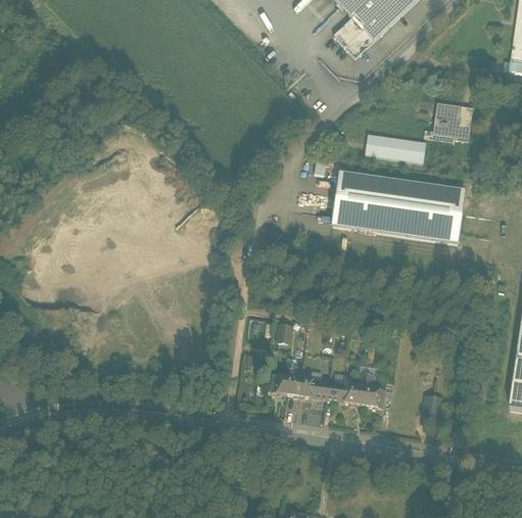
[(334,0),(350,16),(368,0),(334,0)]
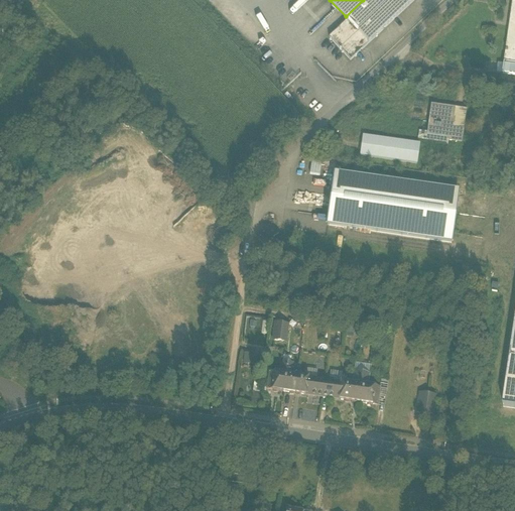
[(363,0),(346,16),(367,39),(408,0),(363,0)]
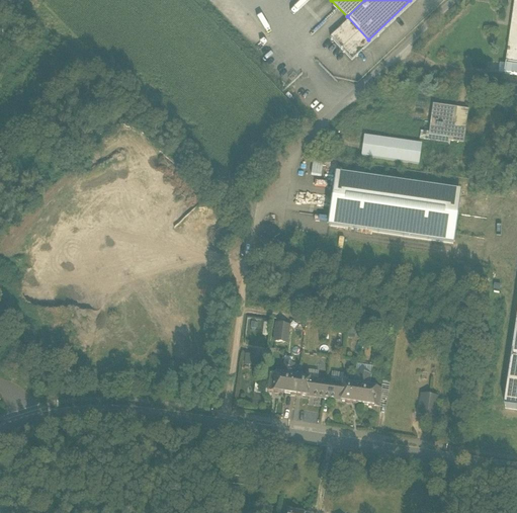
[(514,0),(505,70),(516,72),(516,0),(514,0)]
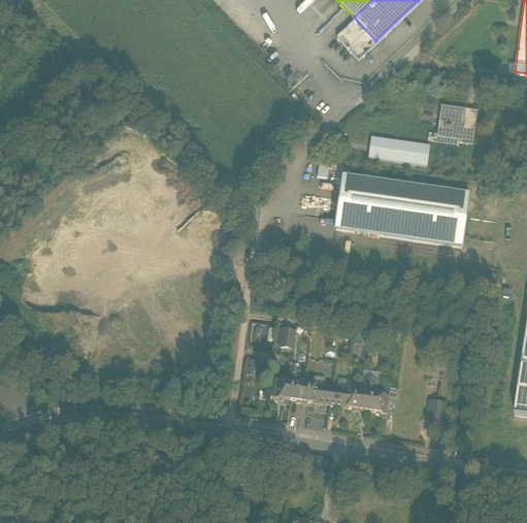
[(357,58),(375,40),(354,17),(335,34),(357,58)]
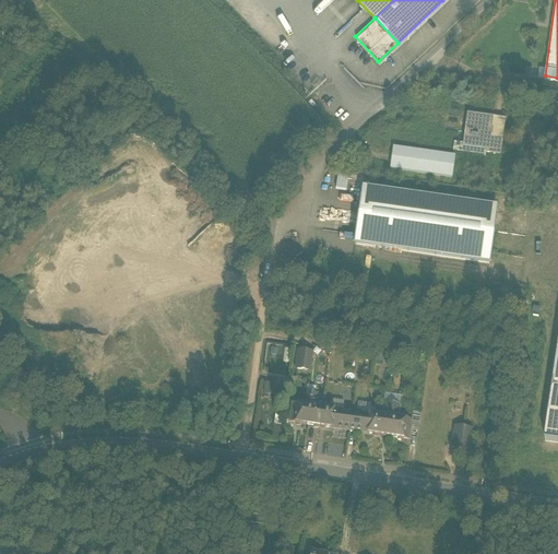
[(485,145),(486,145),(487,134),(490,113),(470,110),(467,126),(464,126),(462,142),(485,145)]
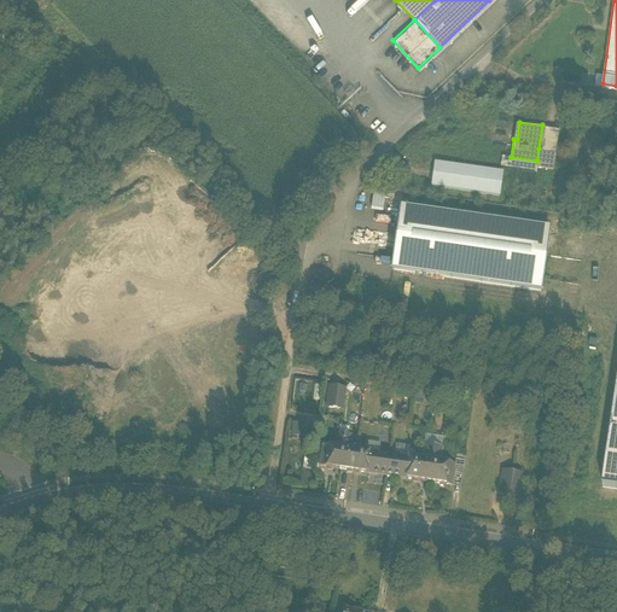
[(542,124),(539,149),(553,151),(554,151),(558,126),(542,123),(542,124)]
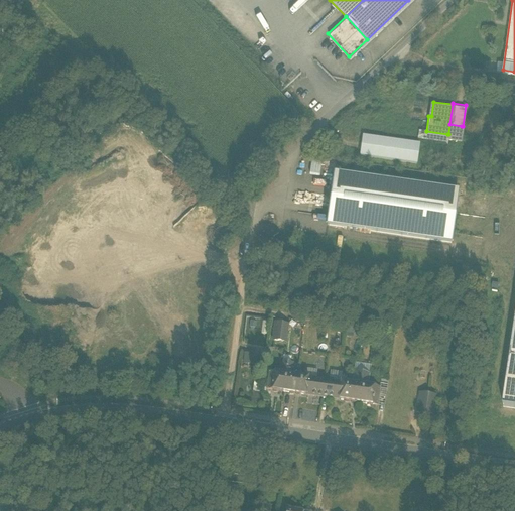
[(460,138),(462,126),(449,124),(448,134),(447,134),(447,136),(460,138)]
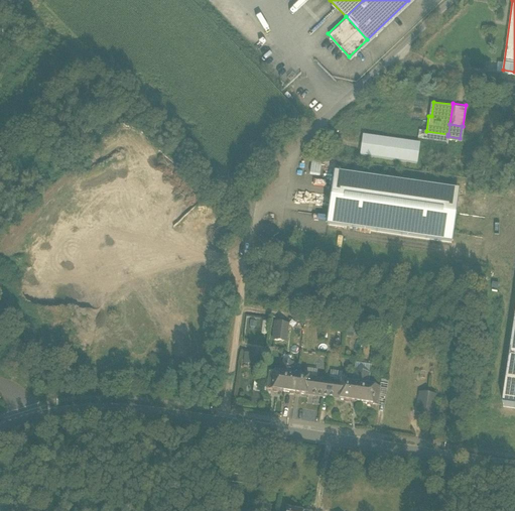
[(426,131),(426,128),(417,127),(416,135),(446,140),(447,136),(447,134),(426,131)]
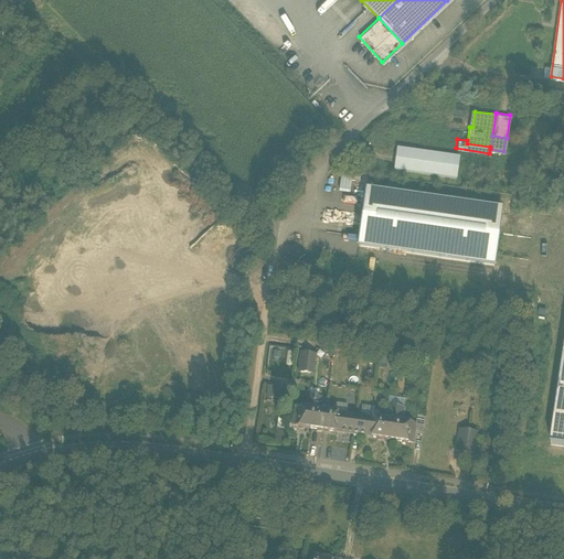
[(458,153),(396,144),(393,167),(455,175),(458,153)]
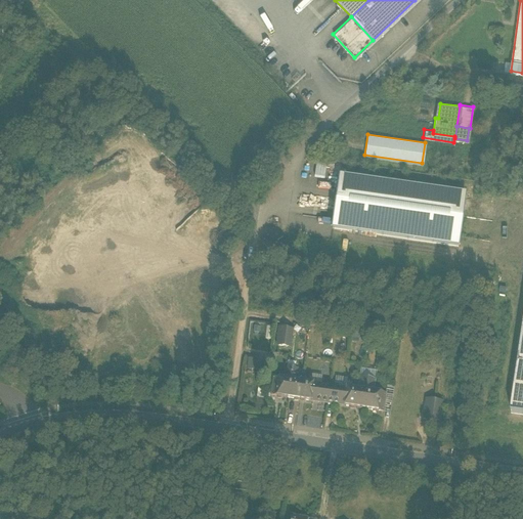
[(331,224),(458,242),(465,189),(338,172),(331,224)]
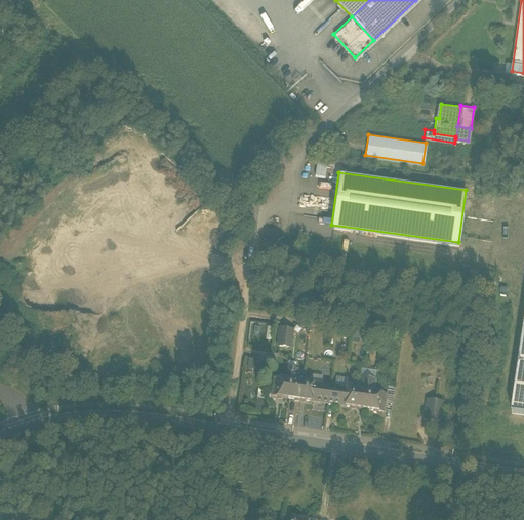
[(523,320),(511,409),(523,411),(523,320)]
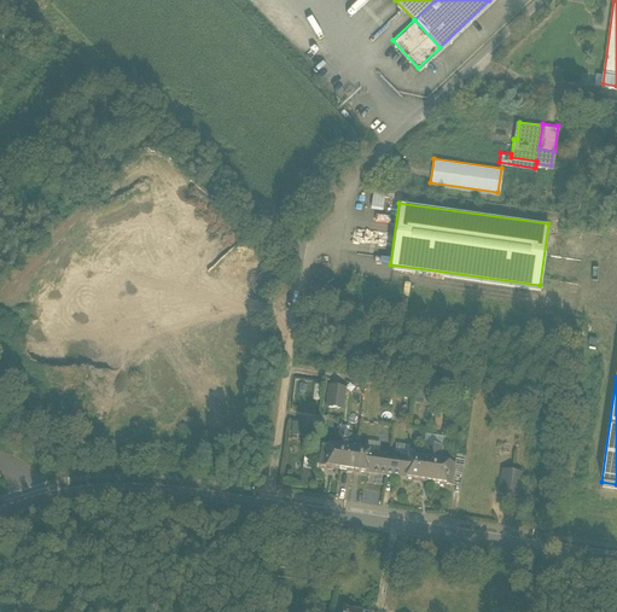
[(326,403),(341,404),(343,385),(329,383),(326,403)]
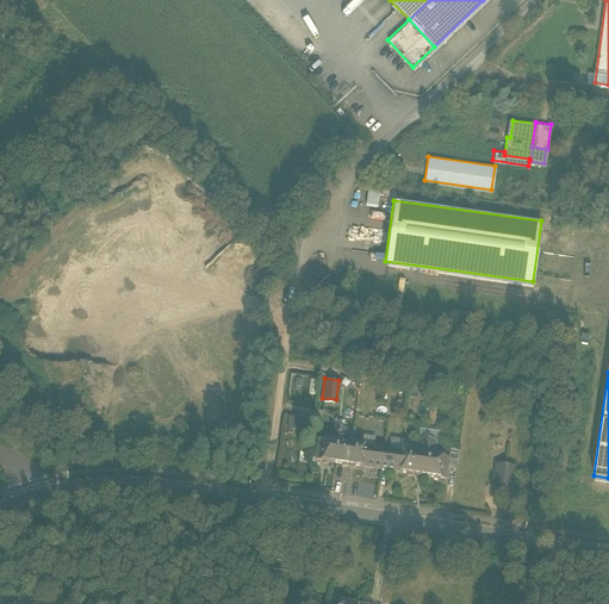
[(289,424),(304,424),(305,412),(289,412),(289,424)]
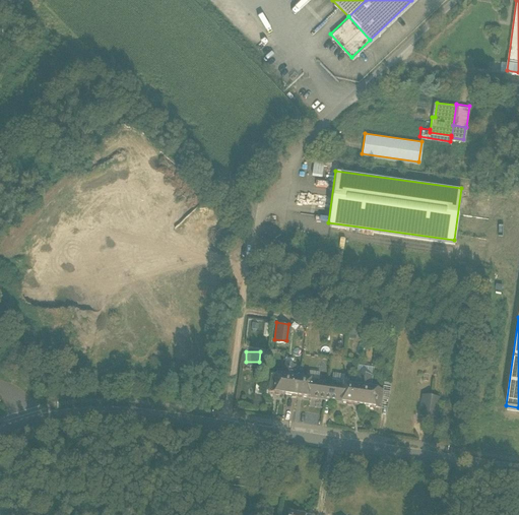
[(283,361),(282,372),(287,373),(292,374),(294,362),(283,361)]
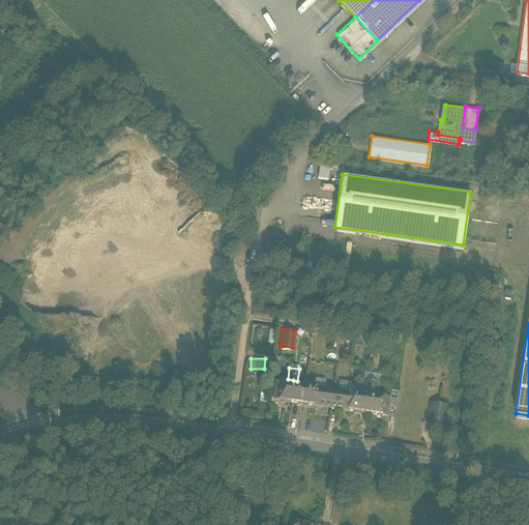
[(315,375),(314,383),(326,385),(327,377),(315,375)]
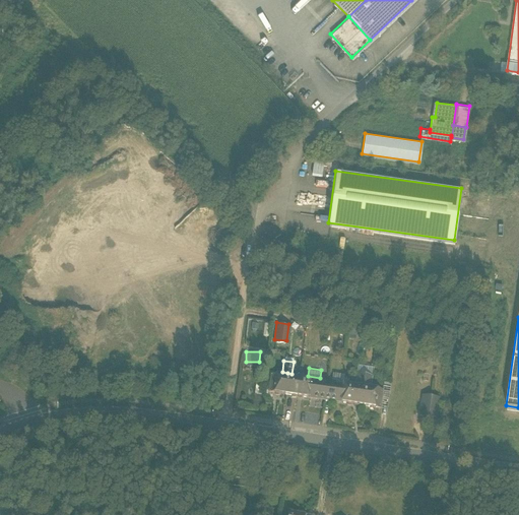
[(267,389),(284,391),(287,373),(282,372),(270,371),(267,389)]
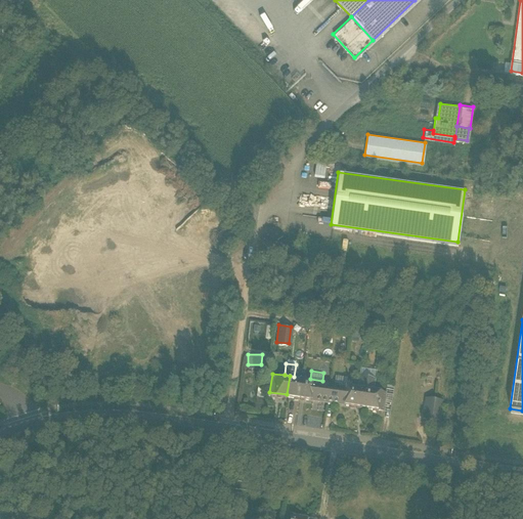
[(375,376),(364,374),(362,386),(367,387),(373,388),(375,376)]
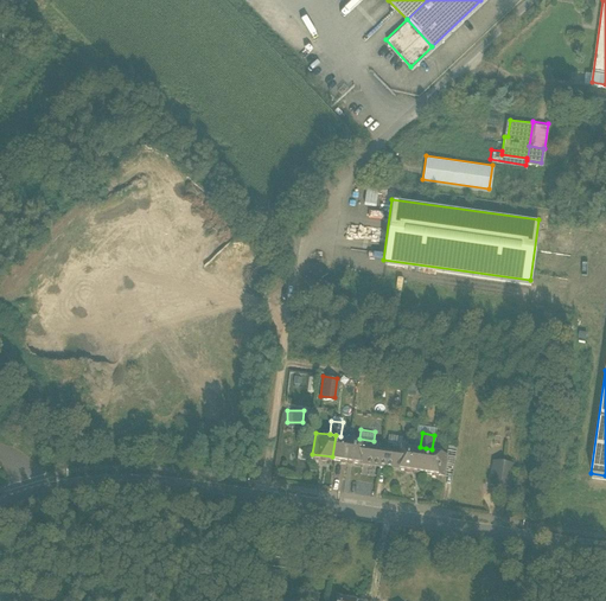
[(332,456),(345,459),(349,438),(340,436),(336,435),(332,456)]
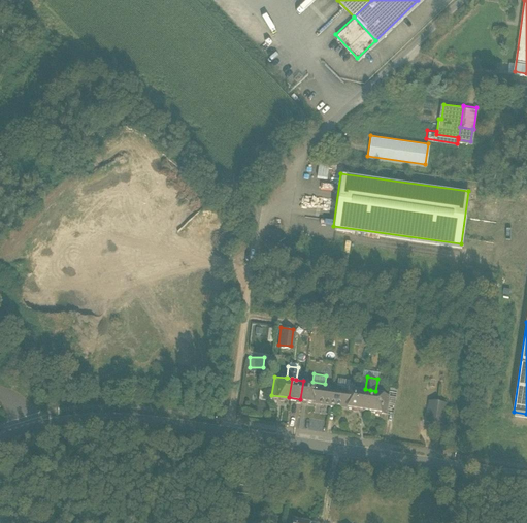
[(300,399),(328,403),(331,384),(325,384),(313,382),(303,381),(300,399)]
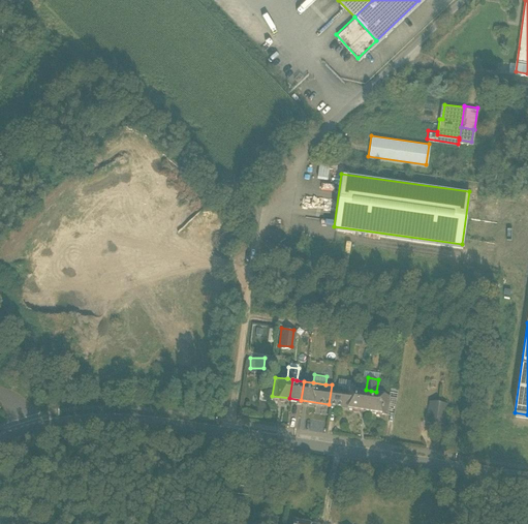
[(360,389),(332,384),(329,404),(358,407),(360,389)]
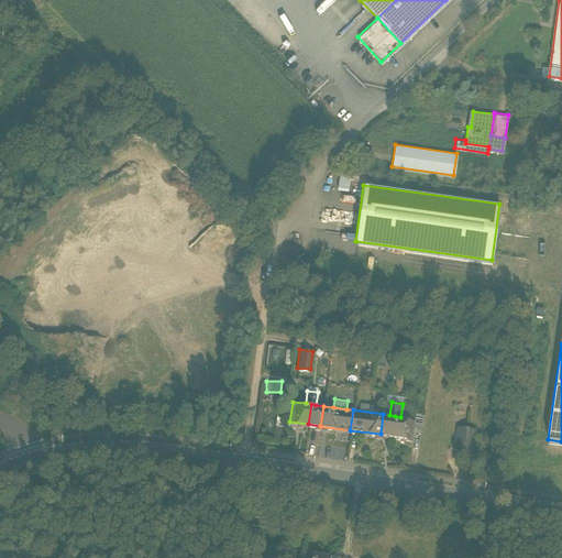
[(389,415),(383,414),(381,434),(393,436),(395,416),(389,415)]
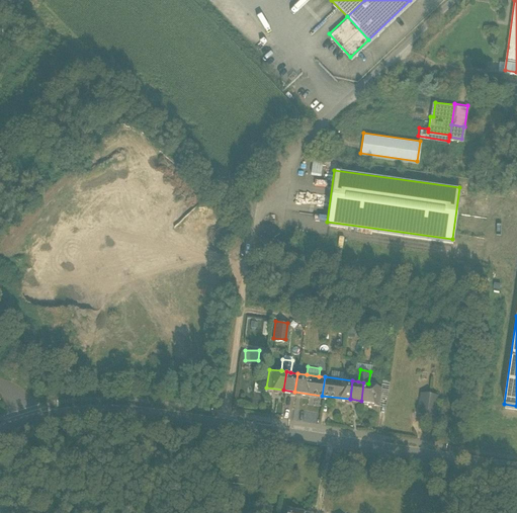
[(368,383),(363,382),(361,401),(377,403),(380,385),(368,383)]
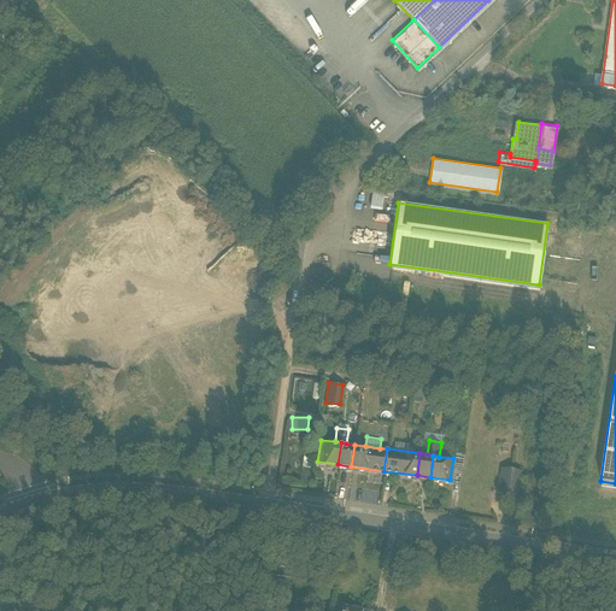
[(498,487),(508,488),(510,468),(500,465),(498,487)]
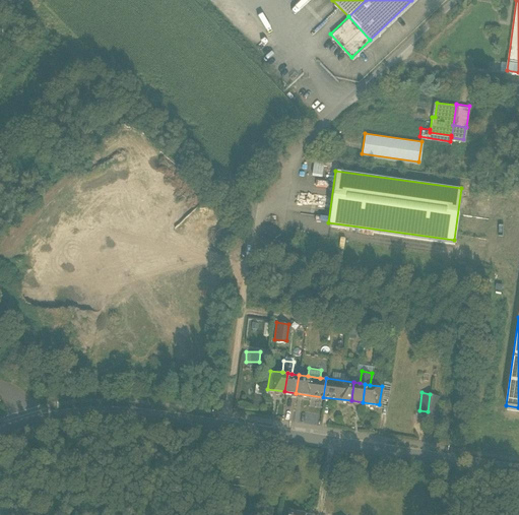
[(438,395),(430,394),(428,411),(436,413),(438,395)]
